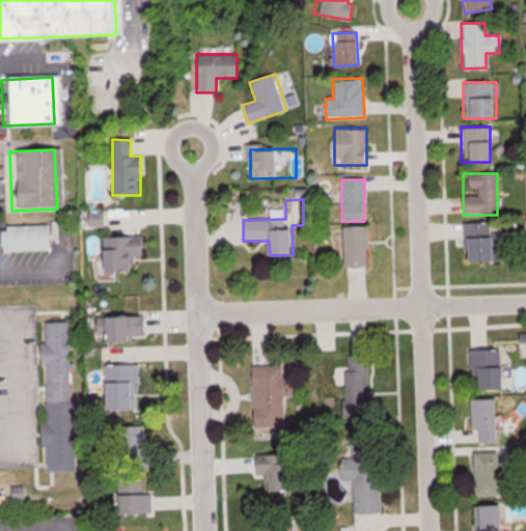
[(505,261),(504,231),(491,231),(491,223),(464,224),(465,262),(505,261)]
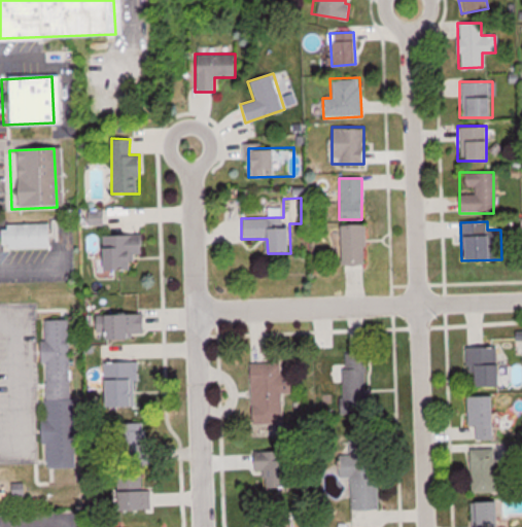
[(0,225),(0,249),(43,249),(43,225),(0,225)]
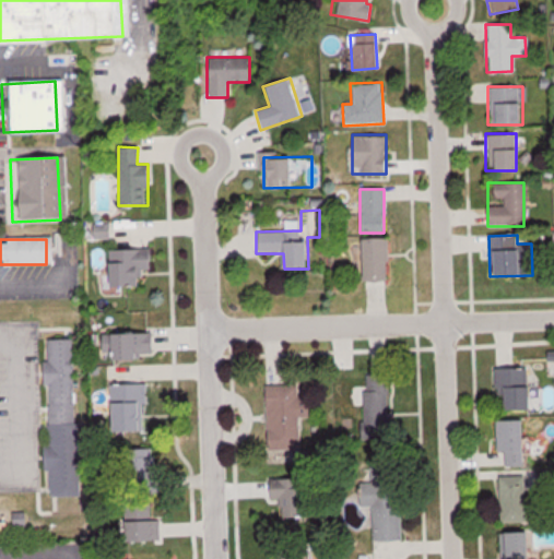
[(388,239),(363,239),(363,283),(388,283),(388,239)]
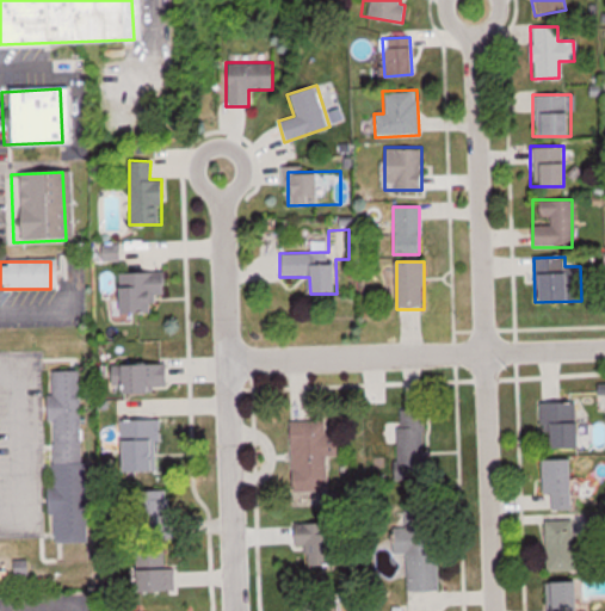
[(118,272),(118,314),(152,314),(152,296),(164,296),(164,272),(118,272)]
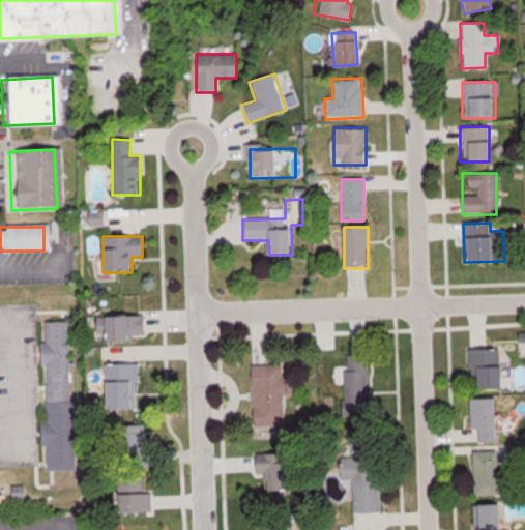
[(144,341),(143,316),(95,317),(95,341),(144,341)]
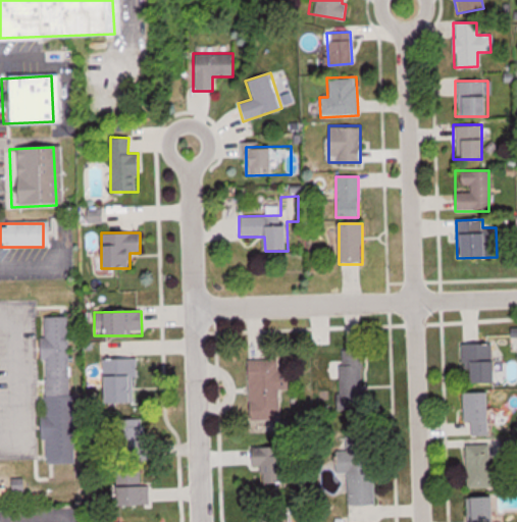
[(66,316),(38,317),(43,479),(71,479),(66,316)]
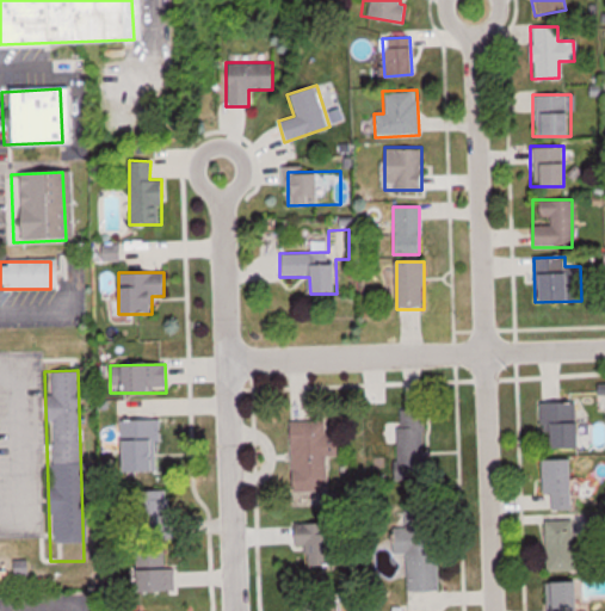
[(549,432),(549,448),(576,448),(576,402),(538,402),(538,432),(549,432)]
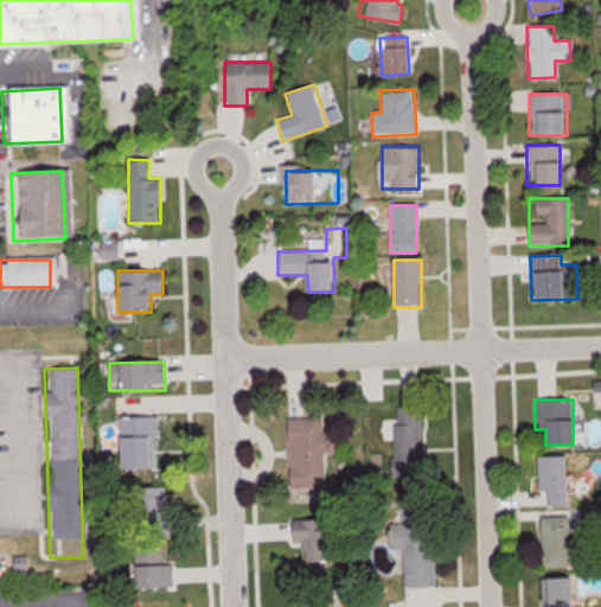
[(420,406),(392,406),(392,420),(378,420),(378,441),(391,441),(391,477),(420,477),(420,406)]
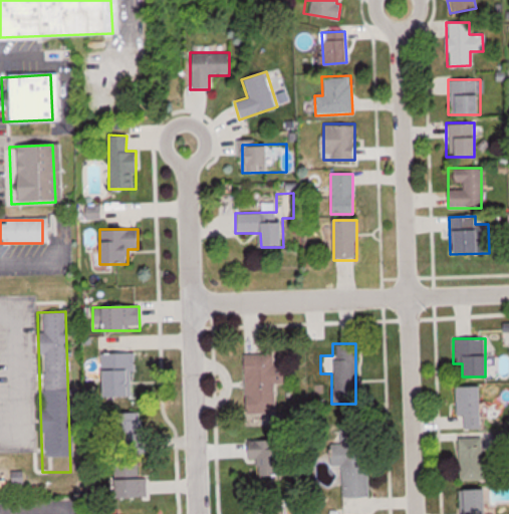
[(91,354),(92,379),(102,379),(102,398),(132,398),(131,354),(91,354)]
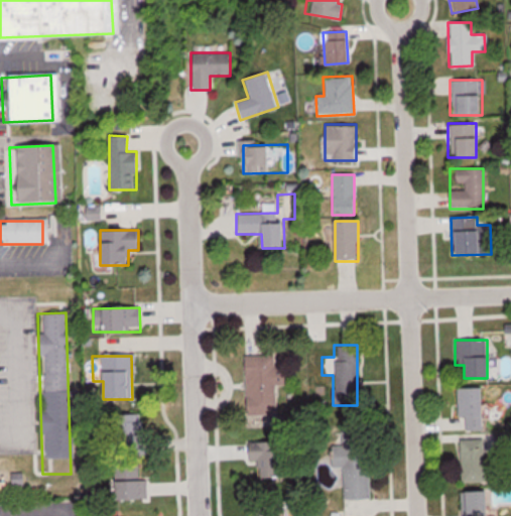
[(243,356),(244,414),(275,414),(274,386),(281,386),(281,356),(243,356)]
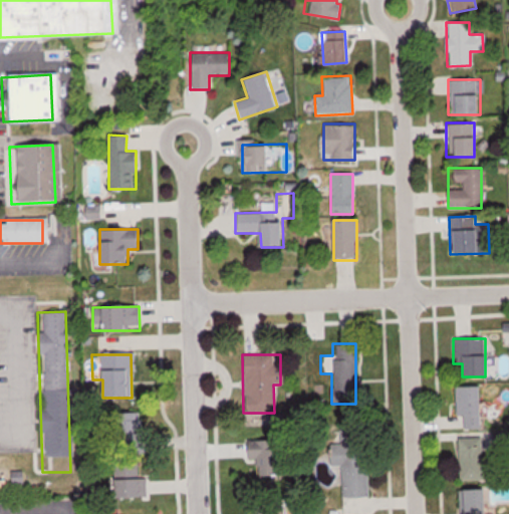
[(456,387),(456,429),(479,429),(479,387),(456,387)]
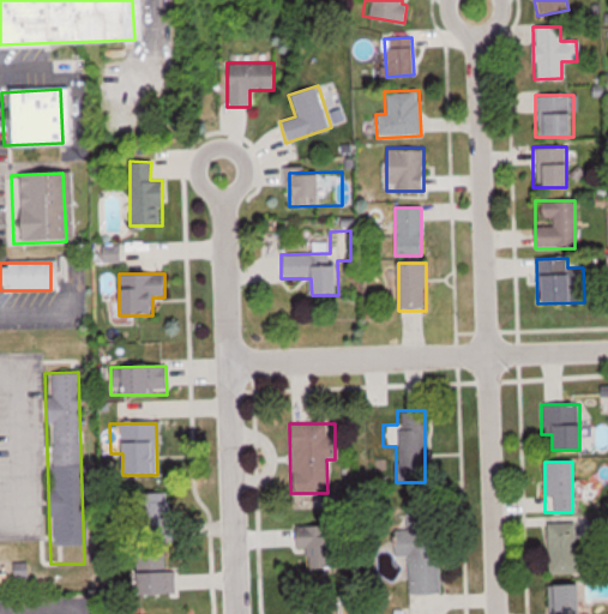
[(138,495),(137,535),(161,535),(162,495),(138,495)]
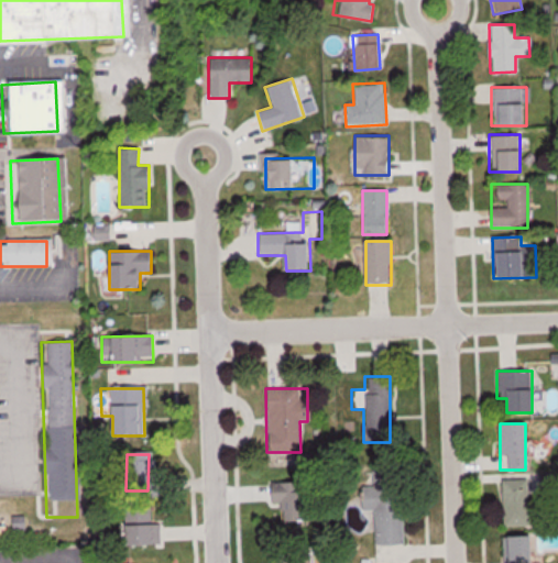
[(526,490),(550,490),(550,474),(500,474),(500,527),(526,527),(526,490)]
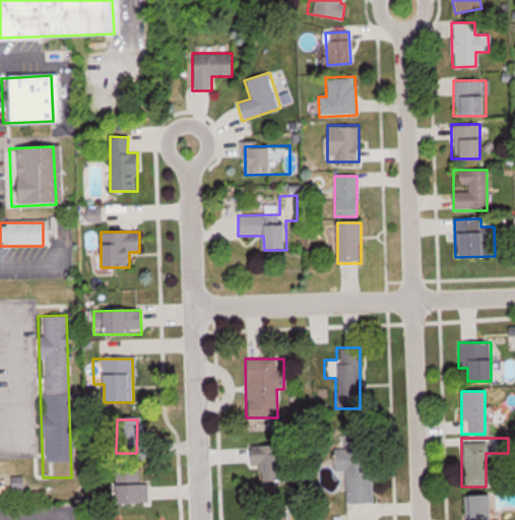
[(257,469),(257,480),(284,480),(284,444),(248,444),(248,469),(257,469)]
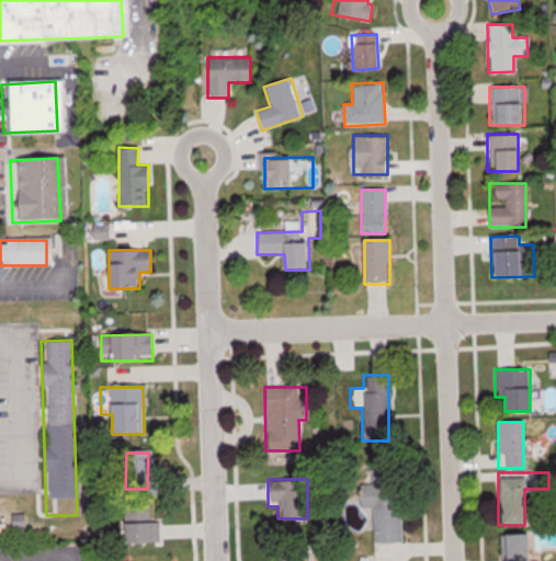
[(372,542),(400,542),(399,481),(360,482),(361,510),(371,508),(372,542)]
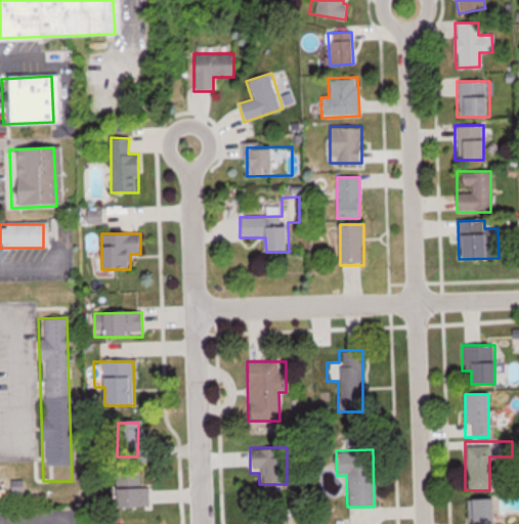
[(140,474),(116,474),(116,509),(147,509),(147,484),(140,484),(140,474)]
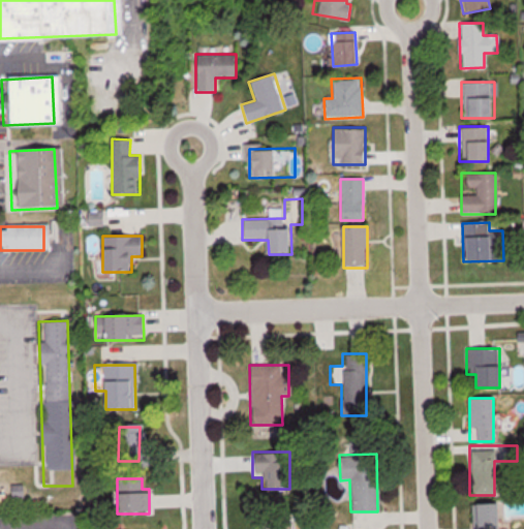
[(498,504),(471,504),(471,528),(502,528),(503,528),(499,528),(498,504)]
